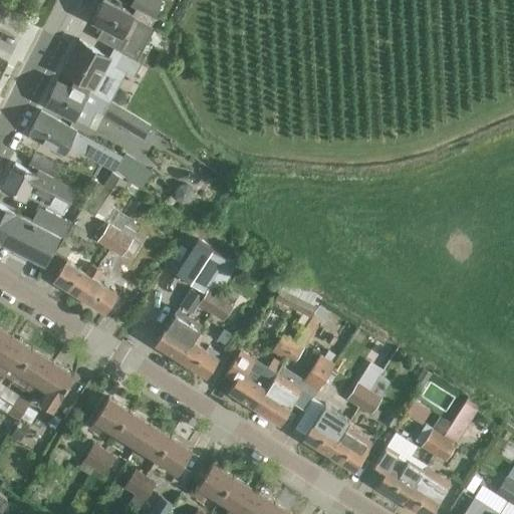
[(96,37),(121,51),(142,61),(138,58),(154,27),(133,15),(135,12),(110,0),(101,0),(92,18),(103,24),(96,37)]
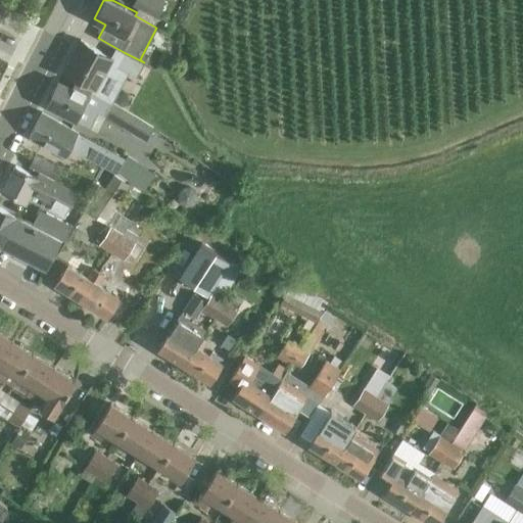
[(163,0),(133,0),(132,4),(156,17),(165,1),(163,0)]
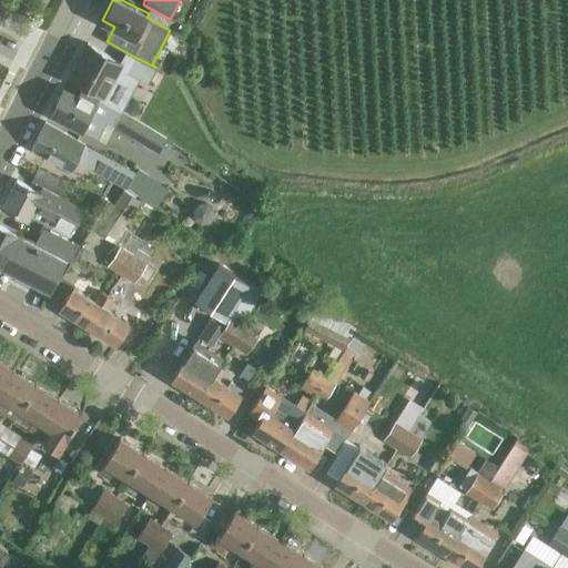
[(88,43),(69,77),(103,97),(122,63),(88,43)]
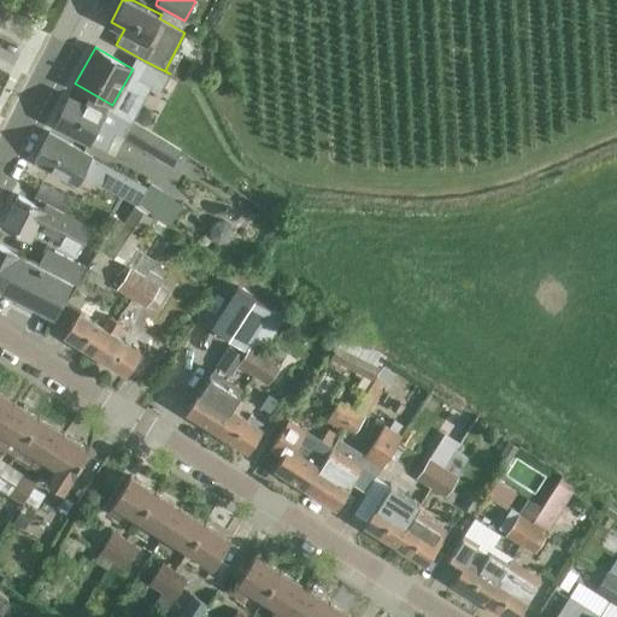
[(170,74),(146,62),(136,78),(166,94),(175,77),(169,75),(170,74)]
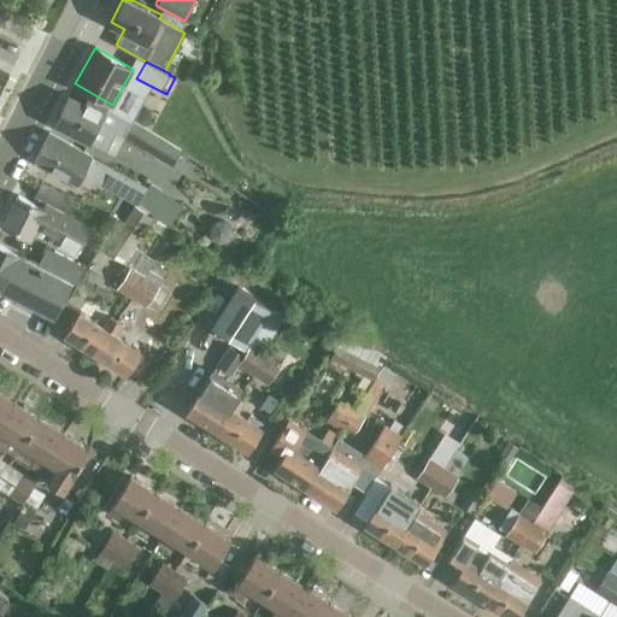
[(86,105),(68,95),(53,122),(107,150),(113,137),(141,152),(142,148),(174,164),(181,151),(182,150),(175,145),(106,106),(88,98),(86,105)]
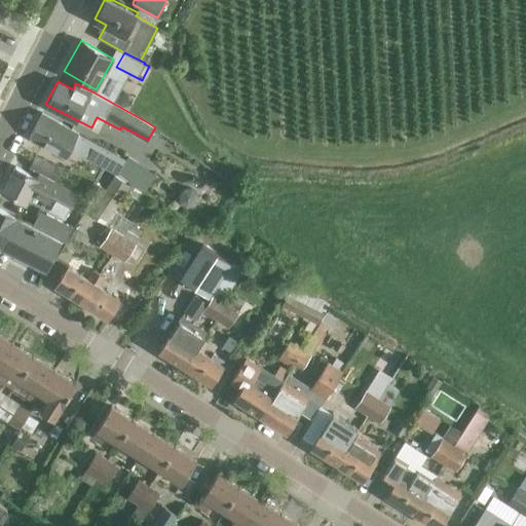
[(42,113),(29,138),(67,157),(72,147),(79,151),(80,149),(86,137),(79,134),(79,133),(42,113)]
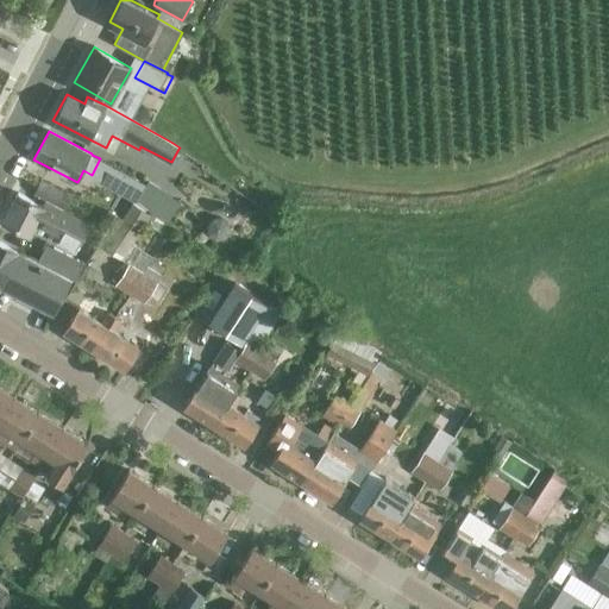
[(118,169),(110,184),(135,198),(143,181),(118,169)]
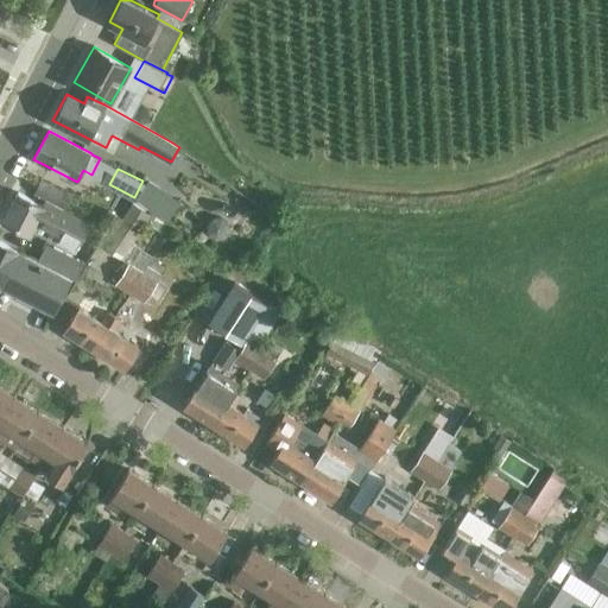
[(40,178),(33,192),(44,197),(43,200),(55,206),(63,190),(40,178)]
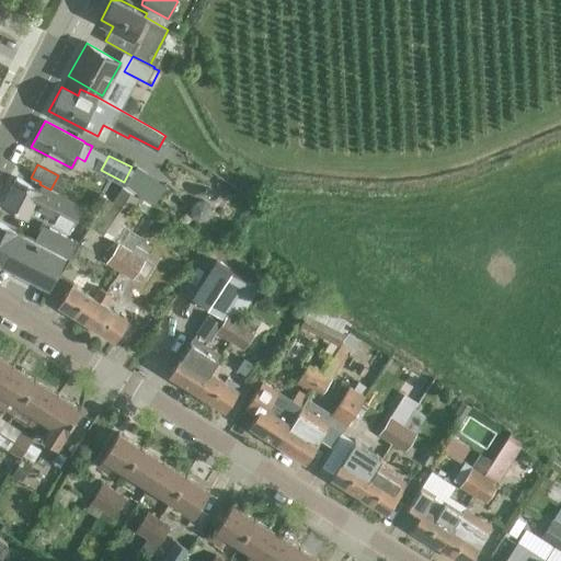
[(126,180),(123,184),(139,195),(153,205),(157,199),(167,185),(136,164),(126,180)]
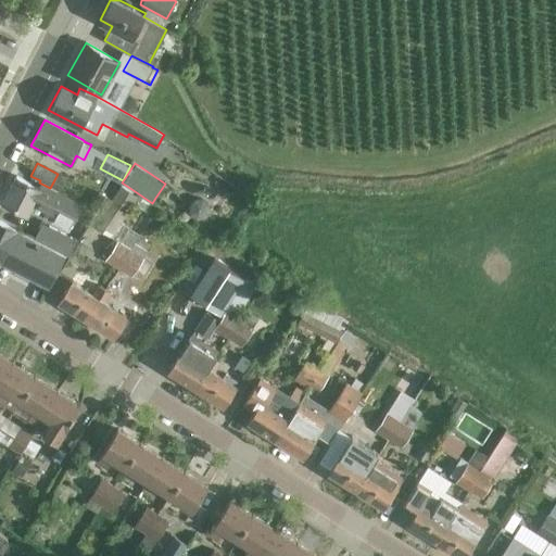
[(17,176),(3,202),(27,214),(33,204),(53,215),(50,222),(67,231),(76,217),(88,224),(95,212),(81,205),(57,192),(50,188),(39,182),(37,187),(17,176)]
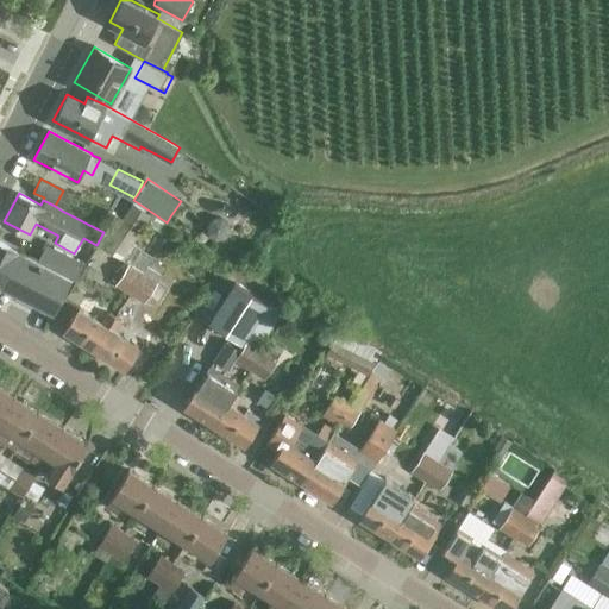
[(135,203),(105,248),(118,257),(129,264),(114,284),(130,295),(148,267),(145,265),(151,257),(131,243),(145,223),(164,234),(170,225),(167,223),(151,212),(150,214),(135,203)]
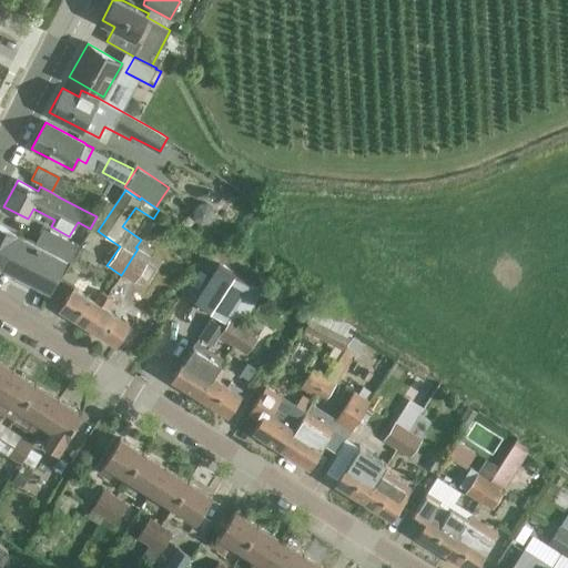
[(213,209),(206,203),(199,204),(193,210),(193,219),(200,224),(208,224),(213,217),(213,209)]
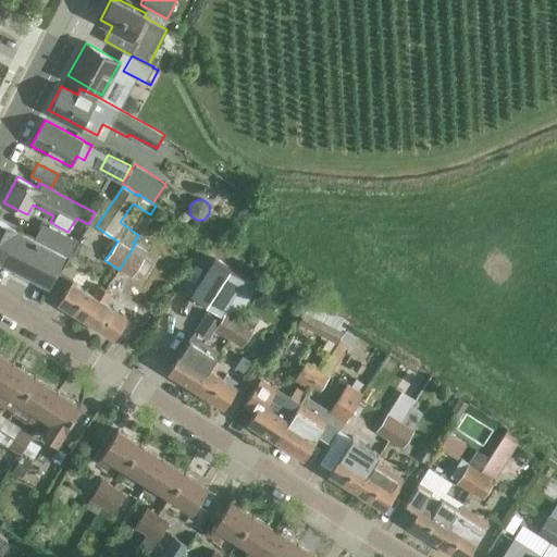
[(64,252),(35,237),(34,238),(14,229),(0,220),(0,257),(49,282),(63,254),(64,252)]
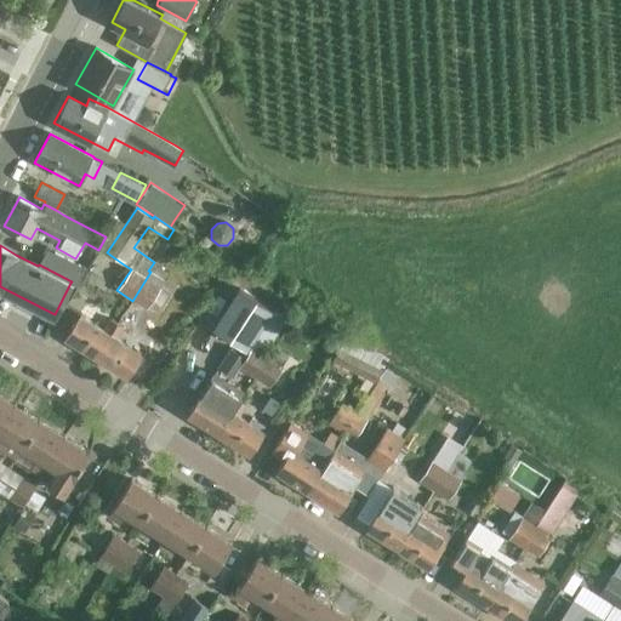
[(78,286),(86,268),(46,248),(39,265),(72,281),(70,283),(78,286)]
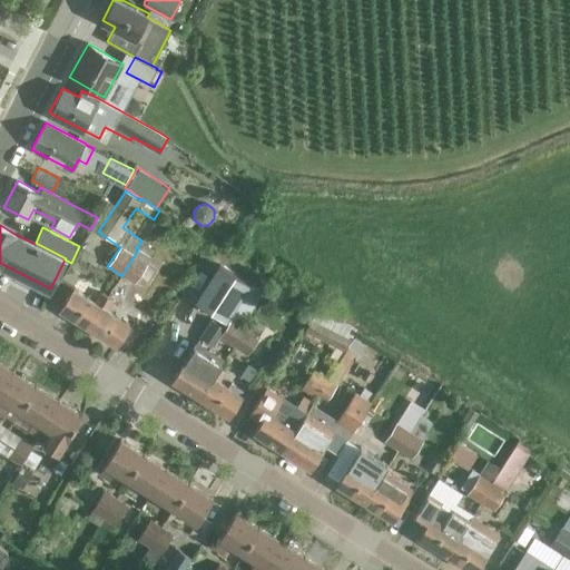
[(138,249),(121,276),(133,284),(151,256),(150,255),(154,251),(143,243),(138,251),(138,249)]
